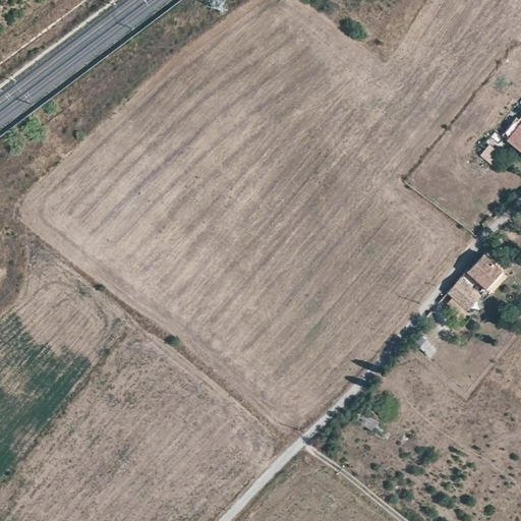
[(508,138),(519,125),(514,121),(503,134),(508,138)]
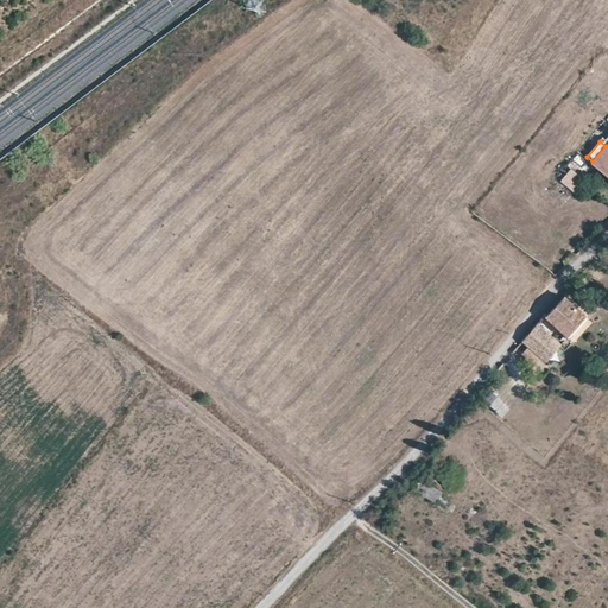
[(607,176),(607,145),(593,165),(607,176)]
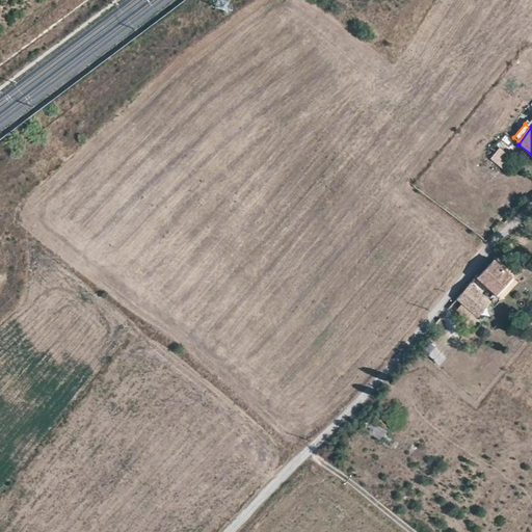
[(500,148),(489,159),(502,170),(512,159),(500,148)]
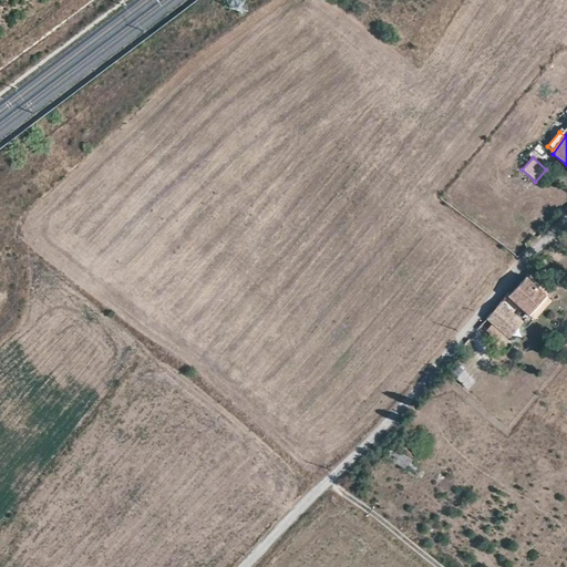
[(526,277),(511,295),(531,313),(535,318),(552,299),(526,277)]
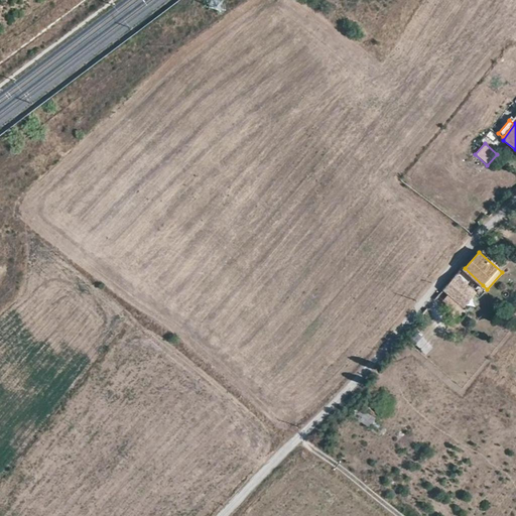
[(456,275),(443,289),(464,307),(476,293),(475,293),(456,275)]
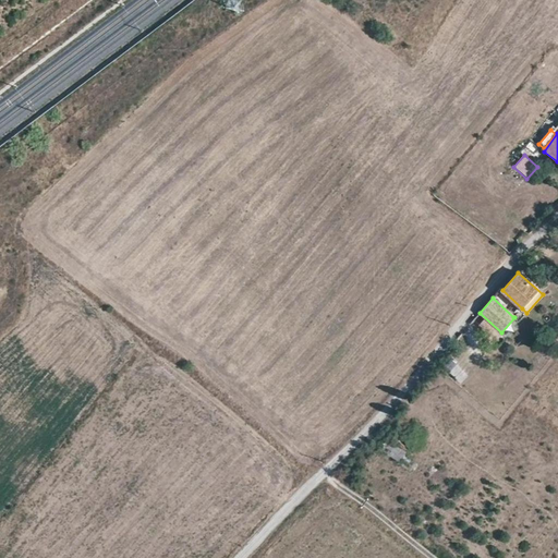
[(519,322),(526,313),(522,308),(513,317),(514,317),(519,322)]
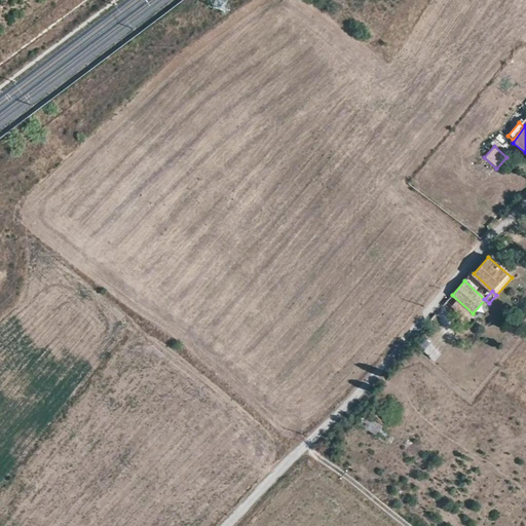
[(418,346),(435,361),(442,353),(425,339),(418,346)]
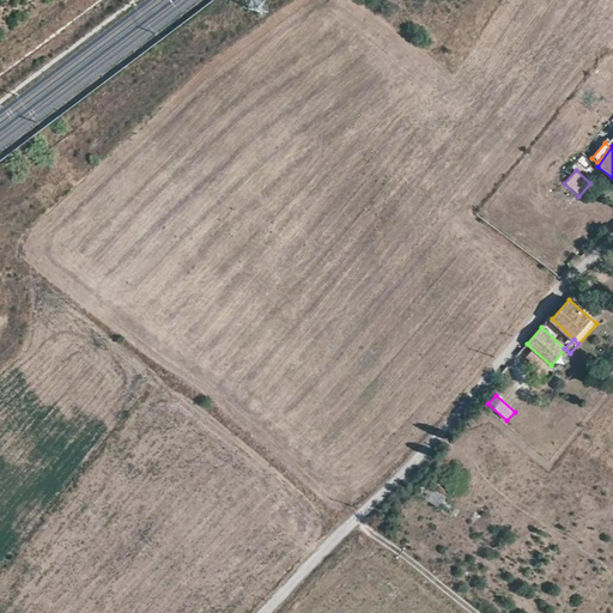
[(455,508),(445,499),(441,505),(450,514),(455,508)]
